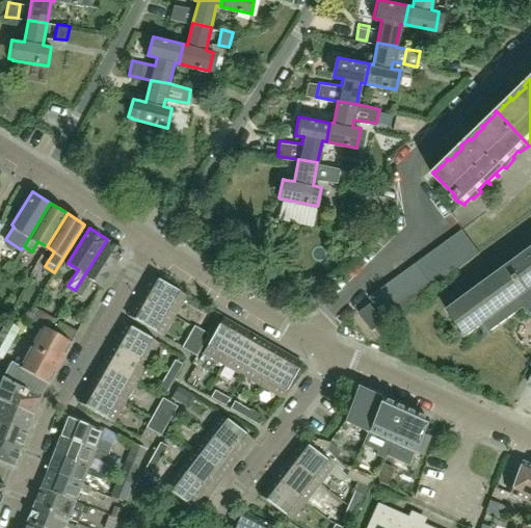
[(463,228),(454,234),(472,257),(481,251),(463,228)]
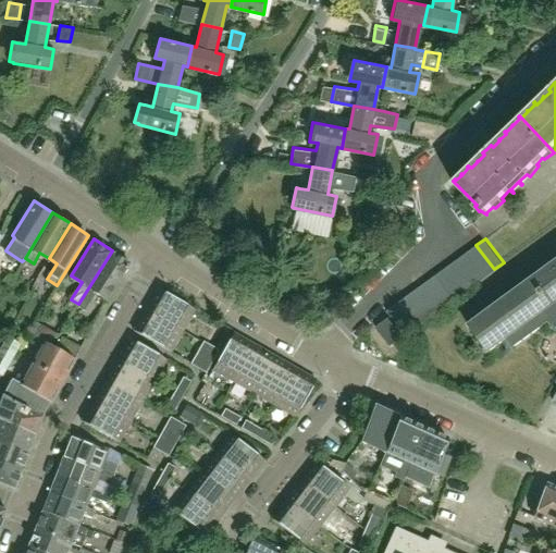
[(484,277),(494,269),(476,245),(466,253),(484,277)]
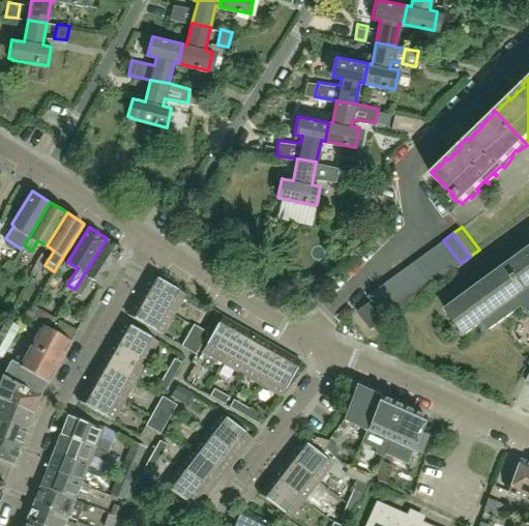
[(113,267),(115,265),(114,265),(124,249),(107,238),(75,289),(81,294),(91,279),(101,285),(106,279),(113,267)]
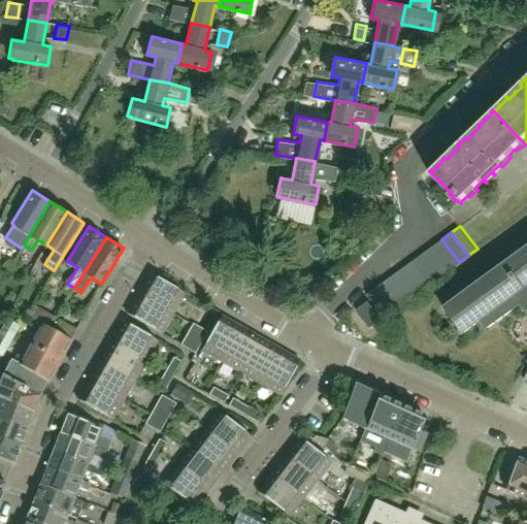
[(459,262),(441,239),(433,246),(450,268),(456,264),(459,262)]
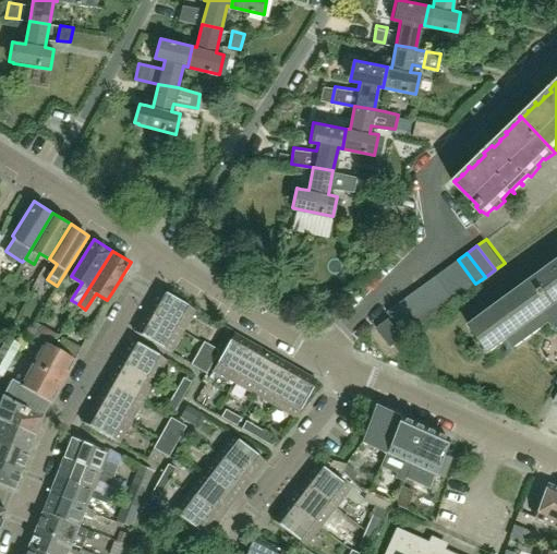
[(475,284),(458,260),(448,267),(465,291),(475,284)]
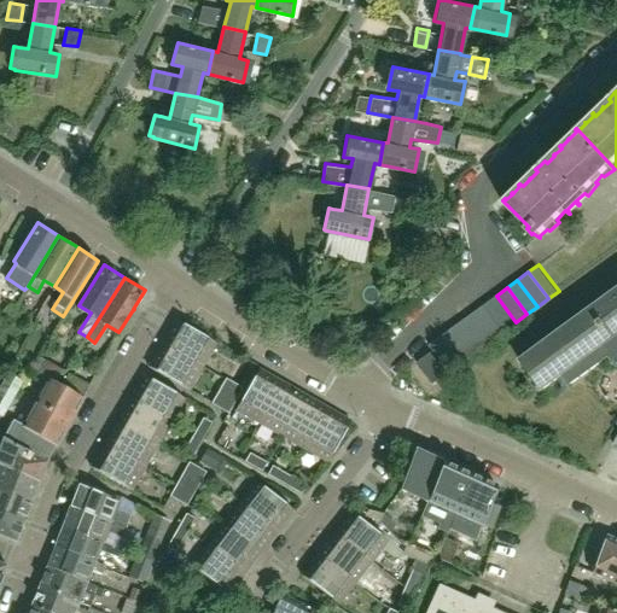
[(616,290),(569,325),(543,343),(521,358),(542,387),(563,372),(570,383),(581,374),(611,354),(616,362),(616,290)]
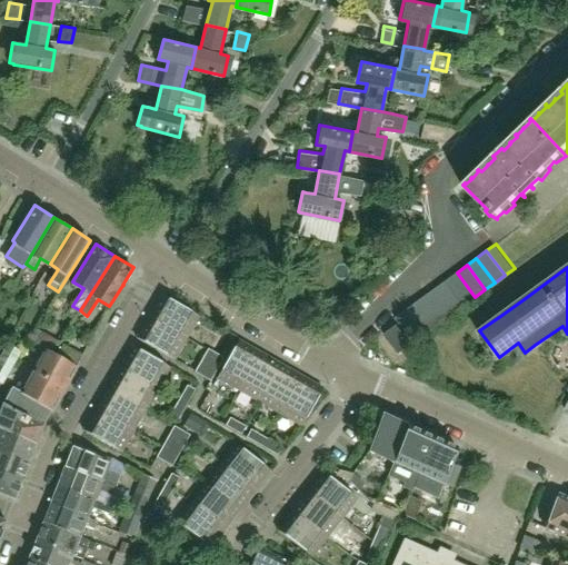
[(475,297),(457,273),(447,279),(465,304),(475,297)]
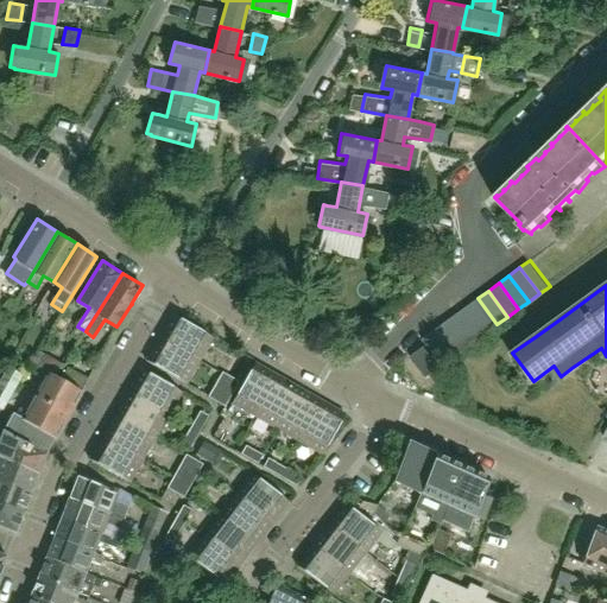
[(497,324),(478,298),(467,306),(486,332),(497,324)]
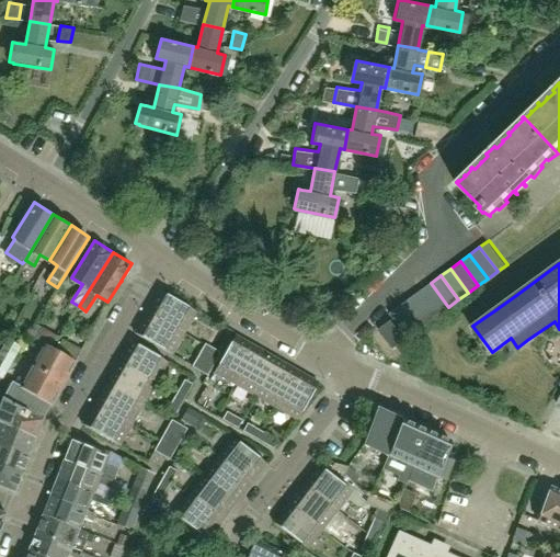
[(448,307),(431,283),(421,290),(438,314),(448,307)]
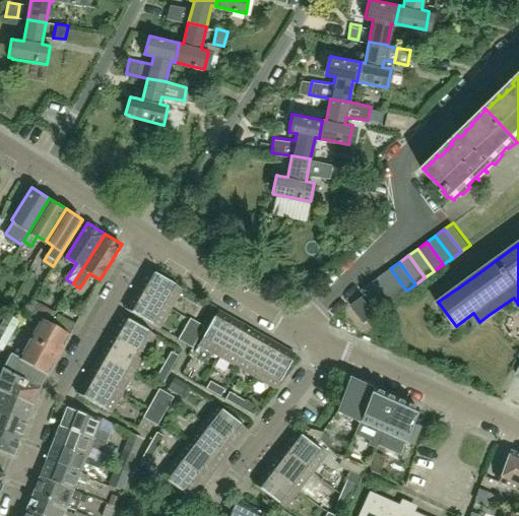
[(172,306),(183,286),(148,267),(137,286),(172,306)]
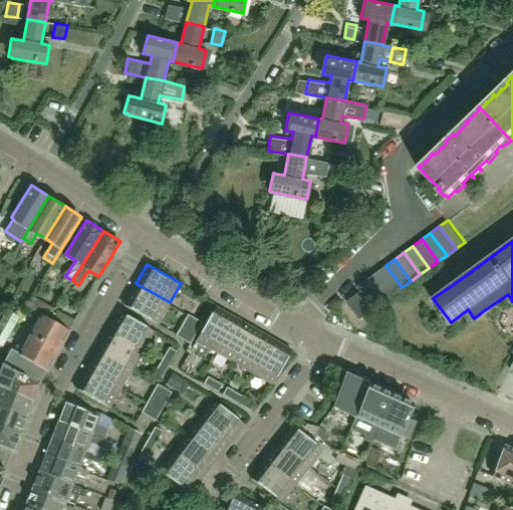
[(402,287),(386,265),(376,272),(393,294),(402,287)]
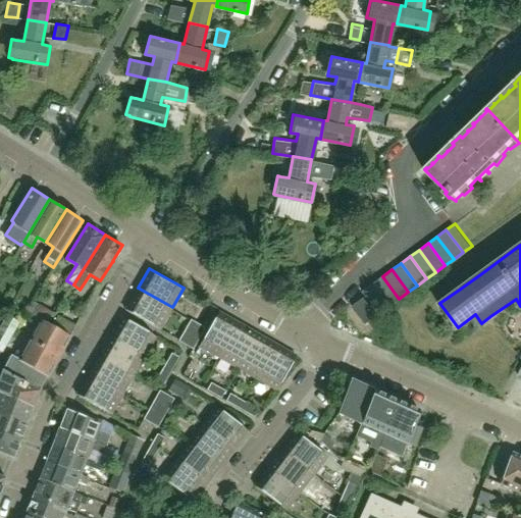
[(399,299),(382,276),(373,282),(389,305),(399,299)]
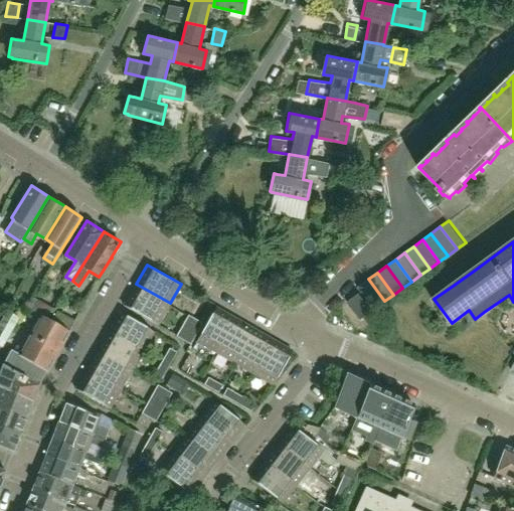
[(384,301),(368,279),(361,284),(360,284),(359,285),(376,308),(384,301)]
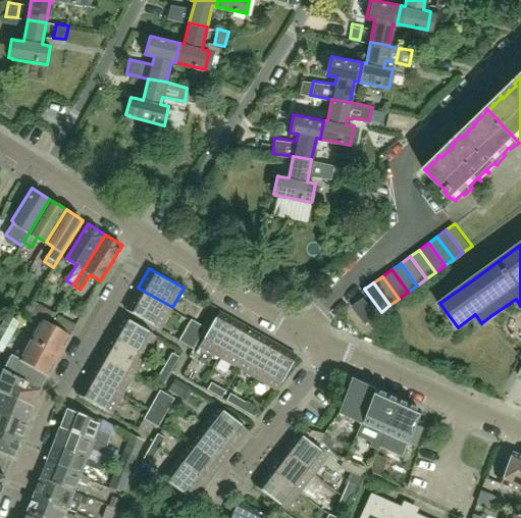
[(161,327),(172,307),(138,288),(126,308),(161,327)]
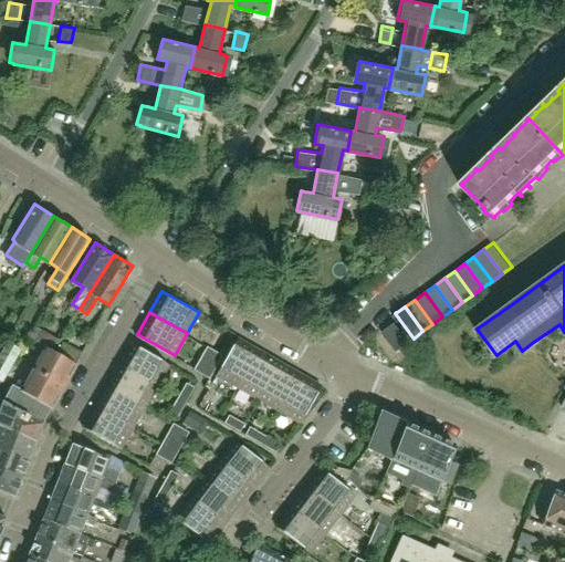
[(410,340),(396,321),(383,330),(397,350),(403,346),(410,340)]
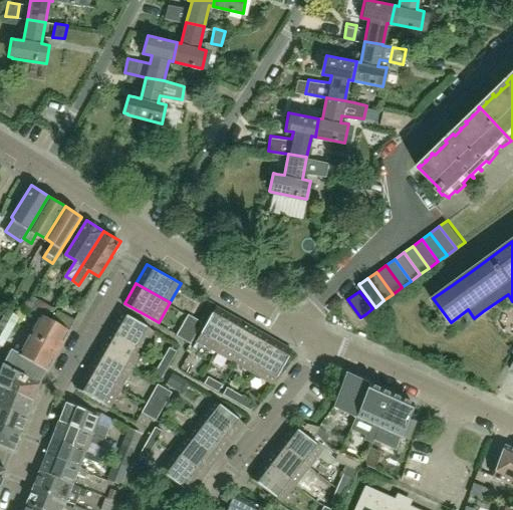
[(47,316),(53,306),(37,298),(32,307),(47,316)]
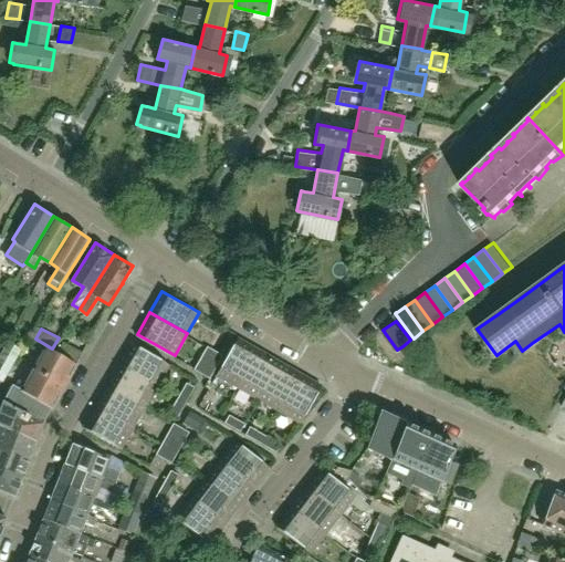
[(238,385),(259,347),(238,335),(217,373),(238,385)]
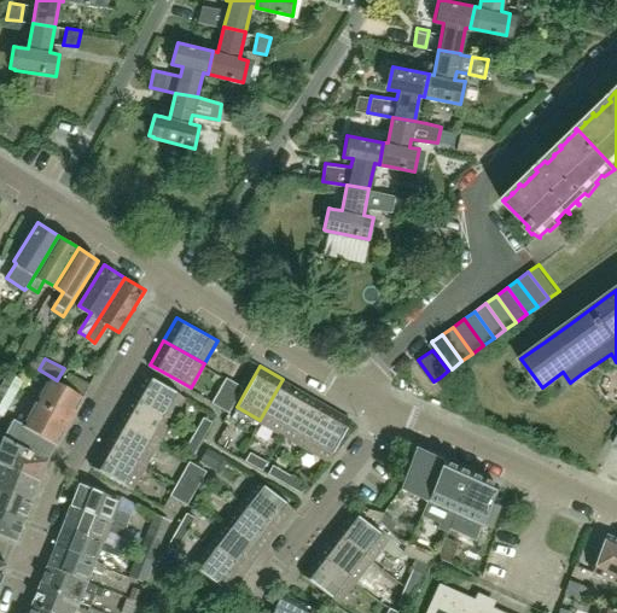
[(62,384),(83,395),(91,381),(69,369),(62,384)]
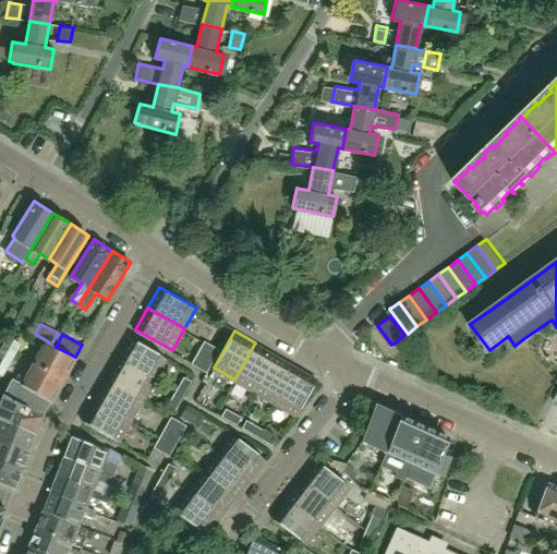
[(0,365),(4,369),(16,348),(21,341),(10,335),(0,349),(0,365)]
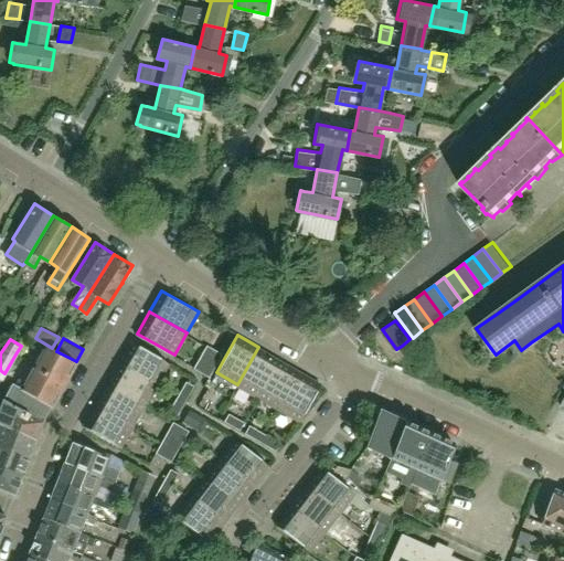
[(157,383),(169,362),(132,341),(120,362),(157,383)]
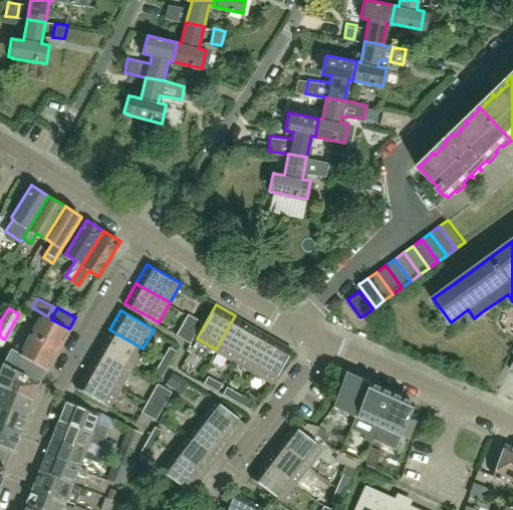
[(202,319),(188,311),(184,318),(199,326),(202,319)]
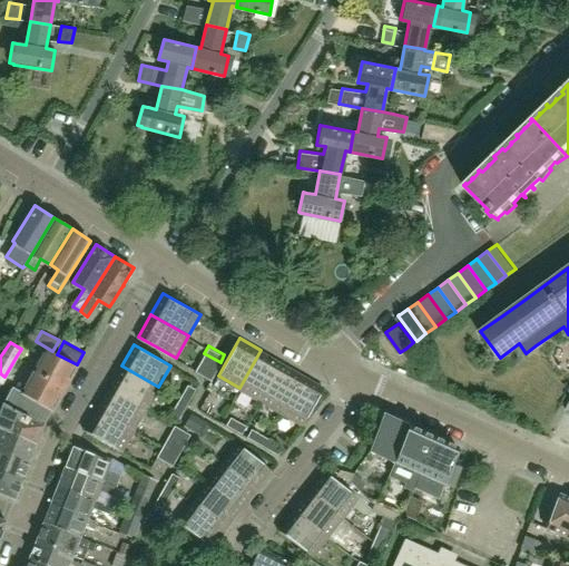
[(77,366),(77,364),(57,354),(45,348),(32,370),(65,388),(77,366)]
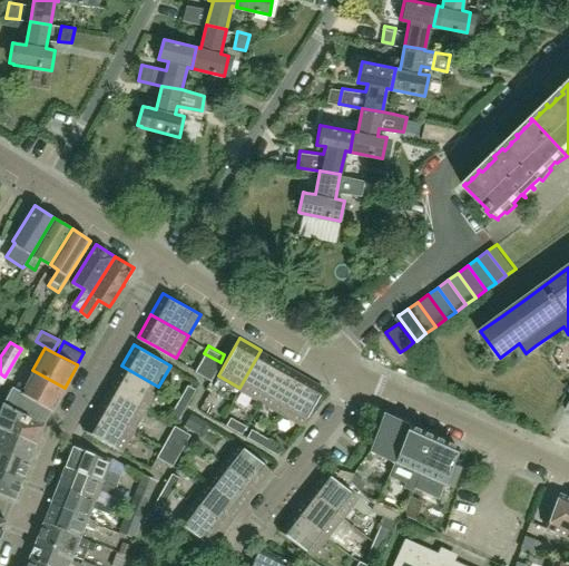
[(261,399),(282,362),(261,350),(239,388),(261,399)]
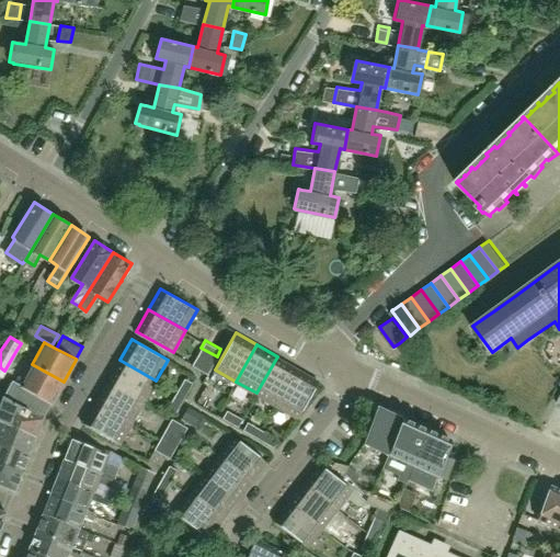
[(213,364),(217,356),(201,348),(196,355),(213,364)]
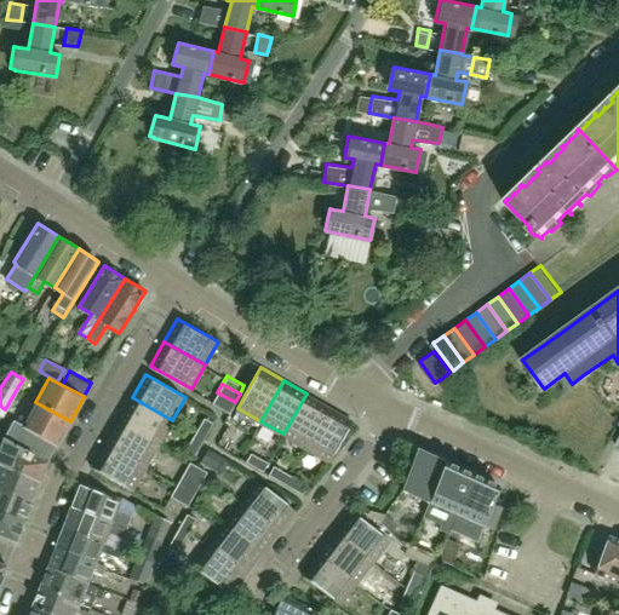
[(230,411),(235,402),(217,392),(213,401),(230,411)]
